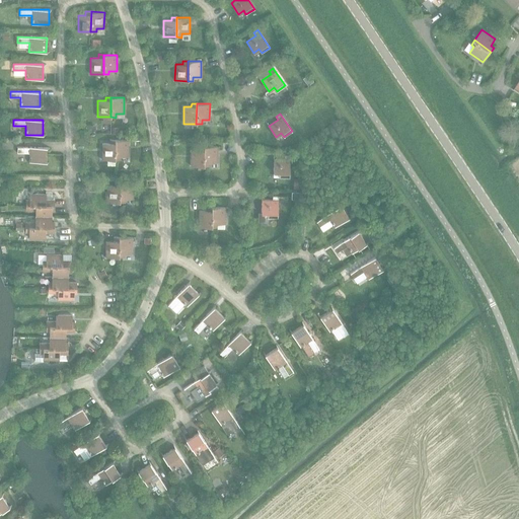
[(115,160),(116,140),(109,140),(109,143),(102,143),(101,159),(115,160)]
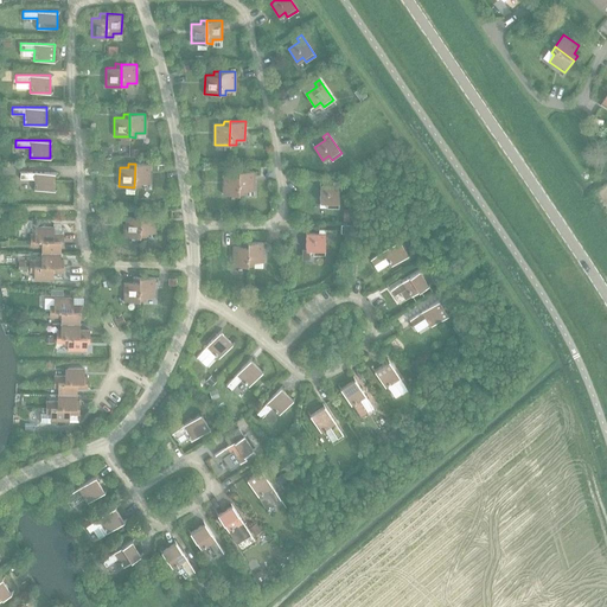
[(135,164),(134,187),(141,187),(141,183),(149,183),(149,164),(135,164)]
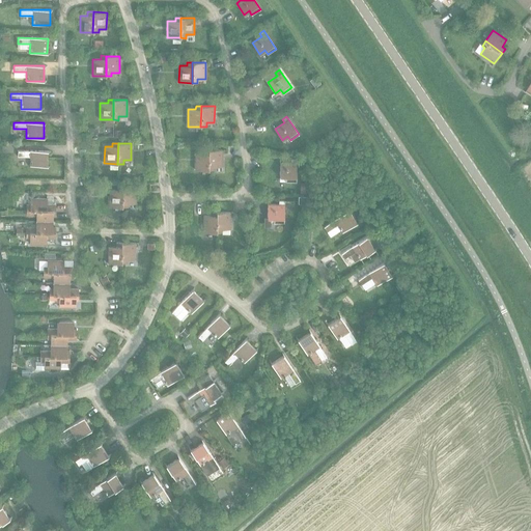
[(208,170),(208,149),(203,149),(203,154),(195,154),(195,170),(208,170)]
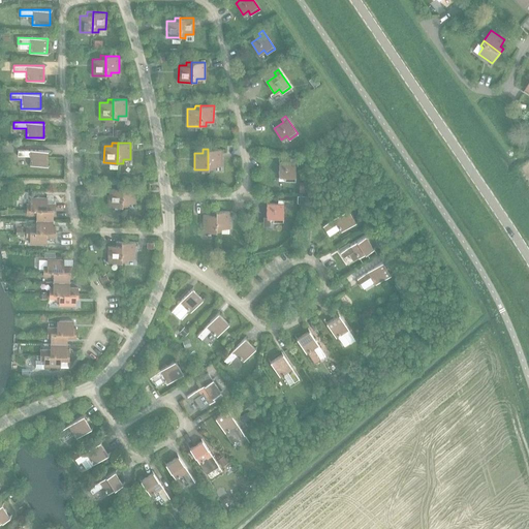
[(208,149),(208,169),(213,169),(213,165),(221,166),(221,149),(208,149)]
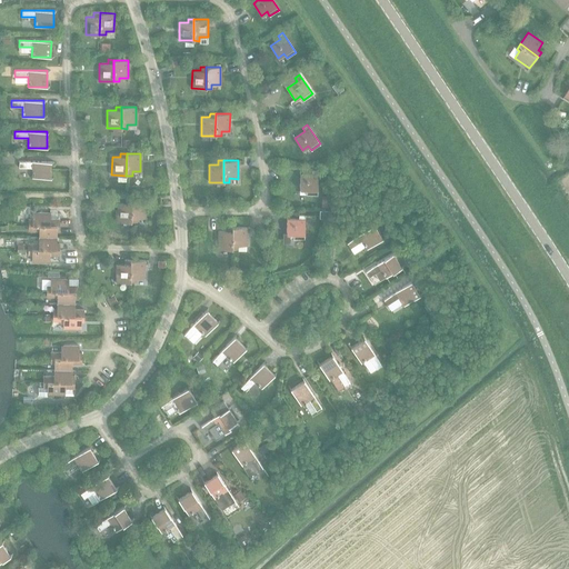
[(32,178),(51,178),(51,161),(19,161),(19,168),(32,168),(32,178)]
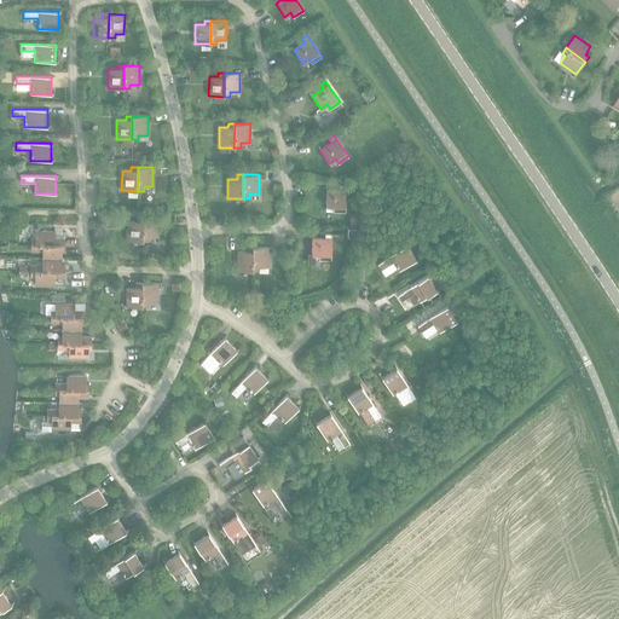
[(333,212),(345,212),(346,186),(339,186),(339,190),(327,190),(325,206),(333,206),(333,212)]
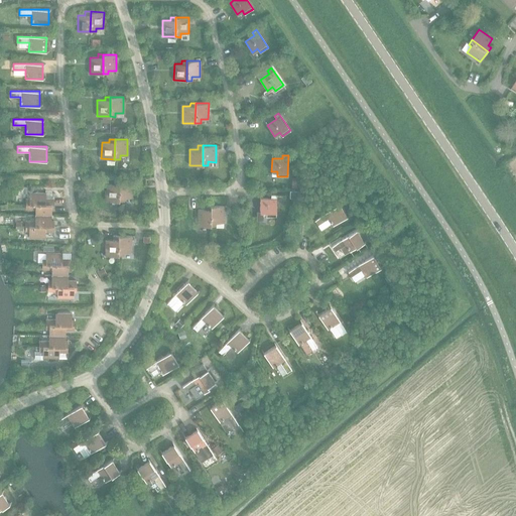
[(119,202),(119,181),(114,181),(114,184),(106,184),(106,201),(119,202)]
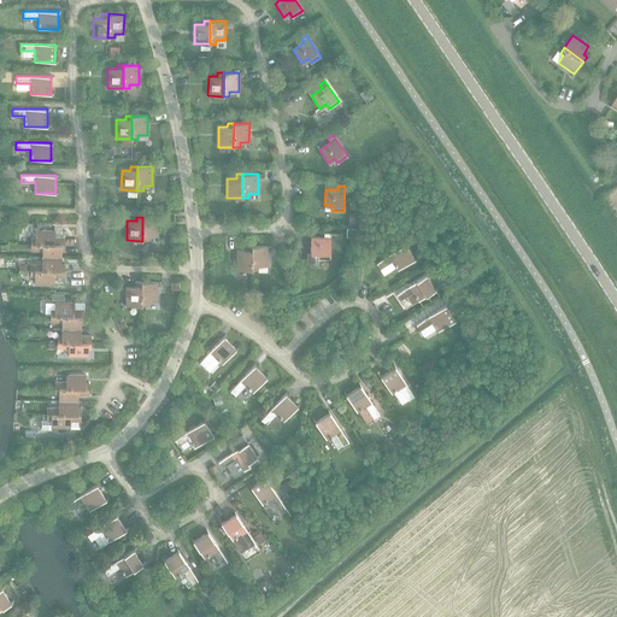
[(142,217),(142,241),(148,241),(148,236),(158,236),(158,217),(142,217)]
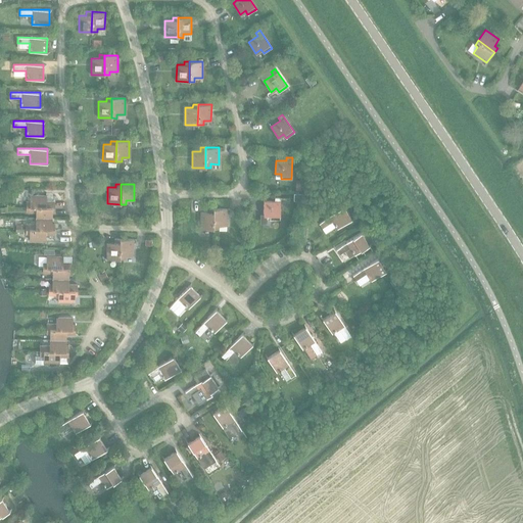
[(26,206),(54,207),(54,201),(46,201),(46,195),(30,195),(30,201),(26,201),(26,206)]
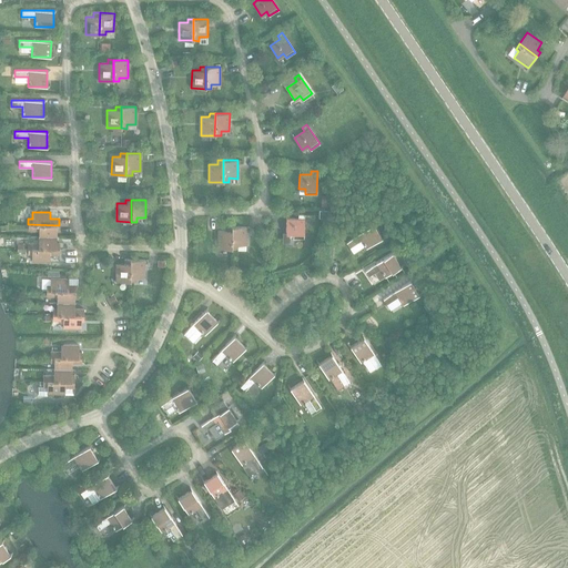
[(292,239),(304,239),(304,215),(298,214),(298,219),(294,219),(286,219),(286,233),(293,233),(292,239)]
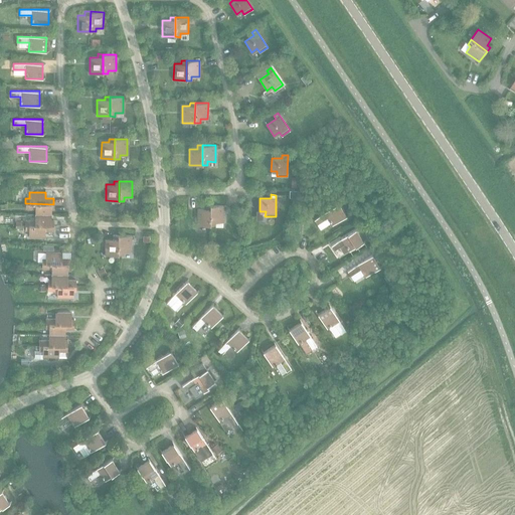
[(53,209),(53,204),(25,203),(25,208),(35,208),(35,214),(51,214),(51,209),(53,209)]
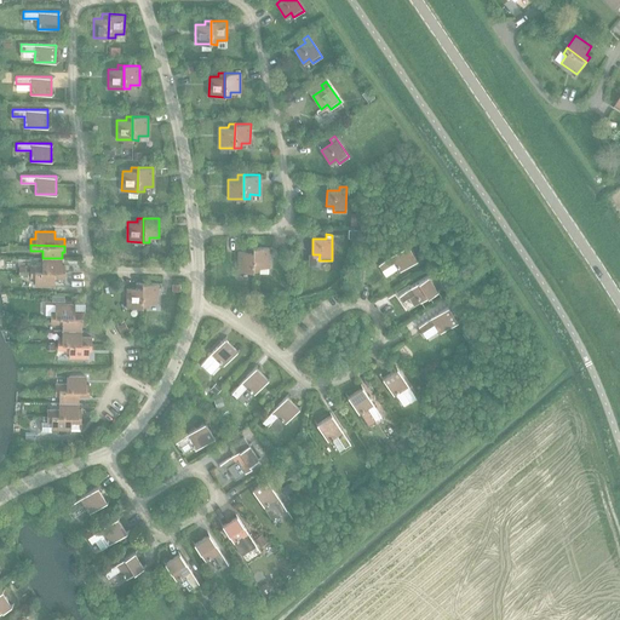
[(394,263),(400,271),(417,260),(407,245),(378,264),(382,270),(394,263)]
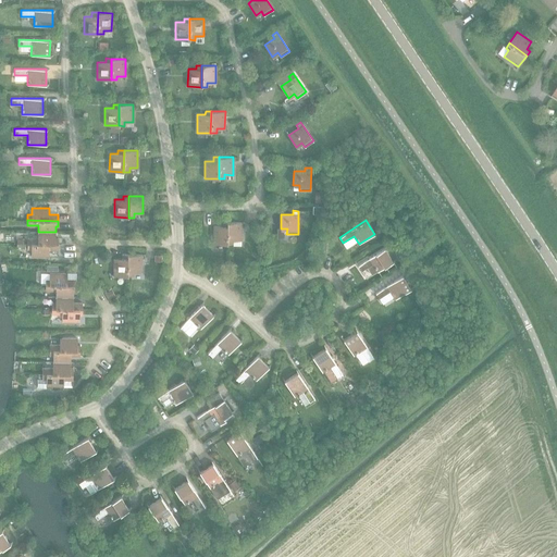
[(227,244),(227,222),(222,222),(221,226),(213,226),(213,244),(227,244)]
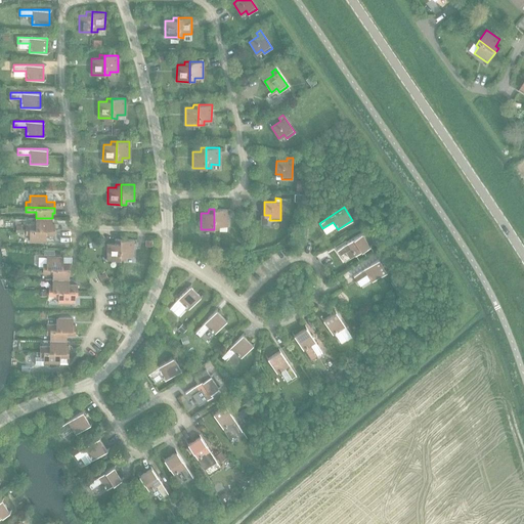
[(214,209),(214,229),(219,229),(219,226),(226,226),(227,210),(214,209)]
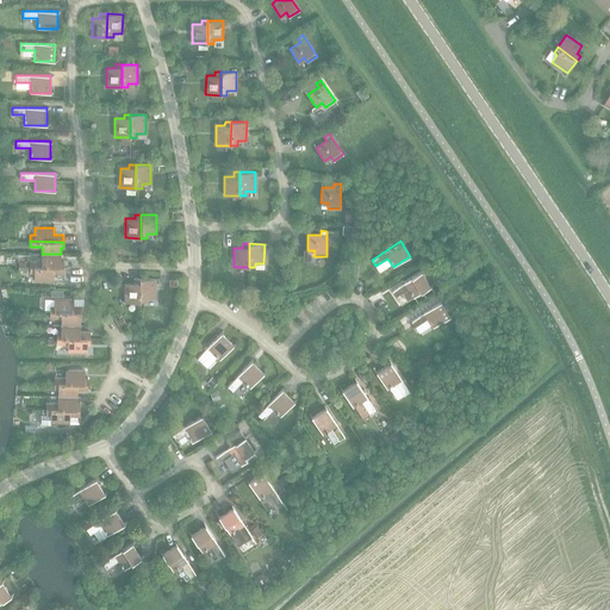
[(61,261),(61,254),(42,254),(42,261),(30,261),(30,267),(63,267),(63,261),(61,261)]
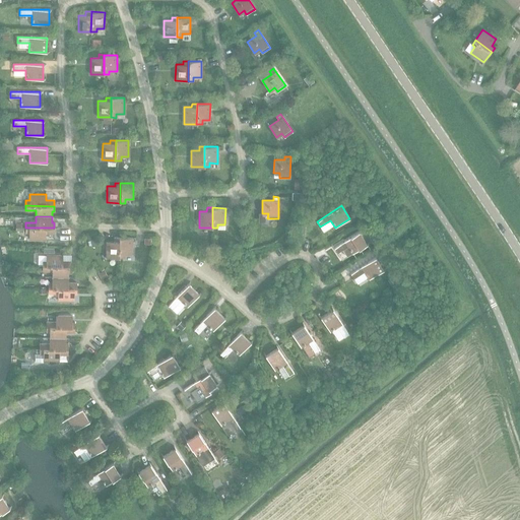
[(54,234),(54,228),(25,228),(25,233),(28,233),(28,239),(45,239),(46,234),(54,234)]
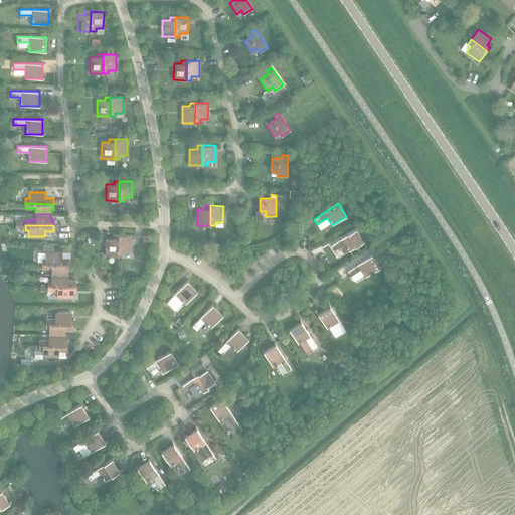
[(344,244),(349,251),(363,242),(355,229),(331,245),(334,250),(344,244)]
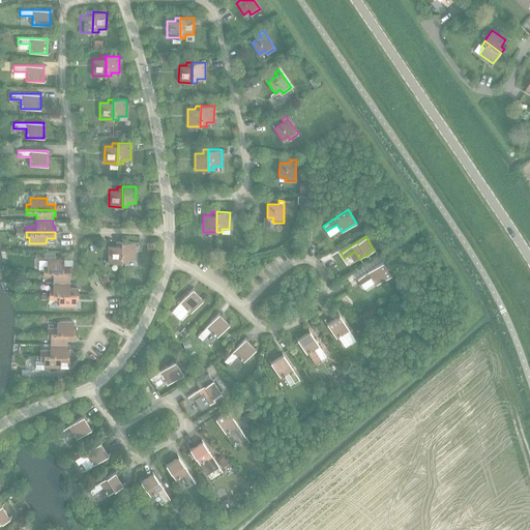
[(121,263),(121,242),(116,242),(116,245),(108,245),(108,262),(121,263)]
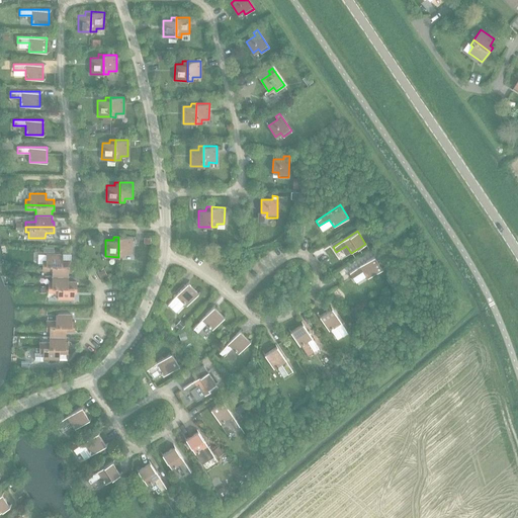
[(118,237),(118,257),(123,257),(123,253),(132,253),(132,237),(118,237)]
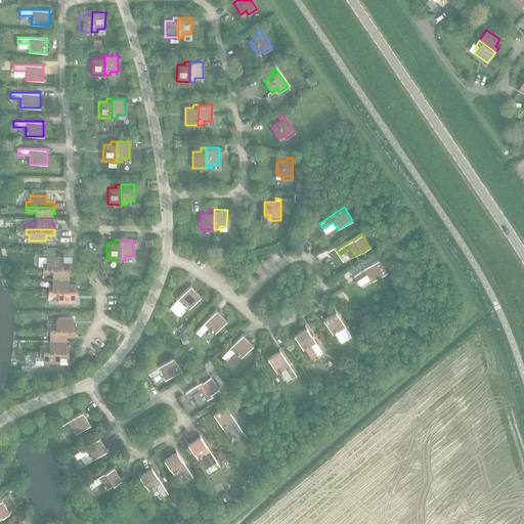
[(43,268),(72,268),(72,263),(62,263),(62,257),(46,257),(46,263),(43,263),(43,268)]
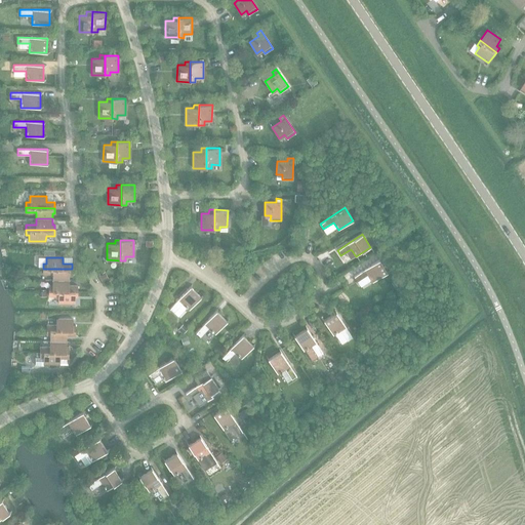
[(367,275),(372,282),(387,273),(378,259),(354,276),(357,281),(367,275)]
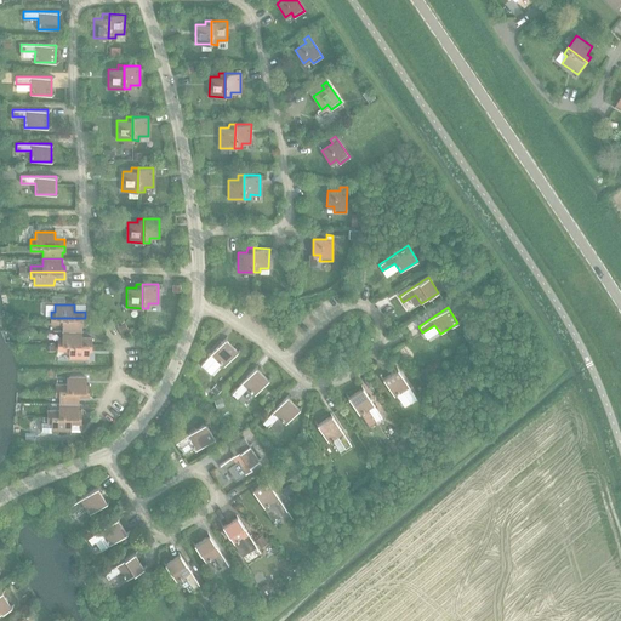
[(85,325),(85,318),(51,318),(50,324),(62,324),(62,331),(81,331),(81,325),(85,325)]
